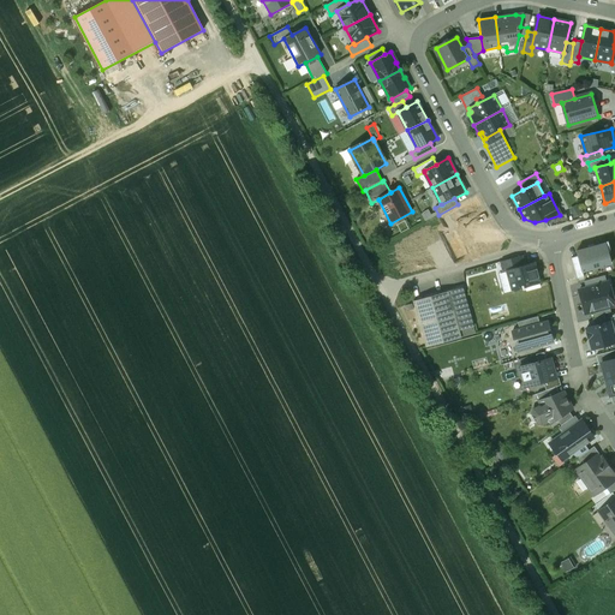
[(604,203),(601,204),(603,213),(614,209),(614,199),(605,203),(604,203)]
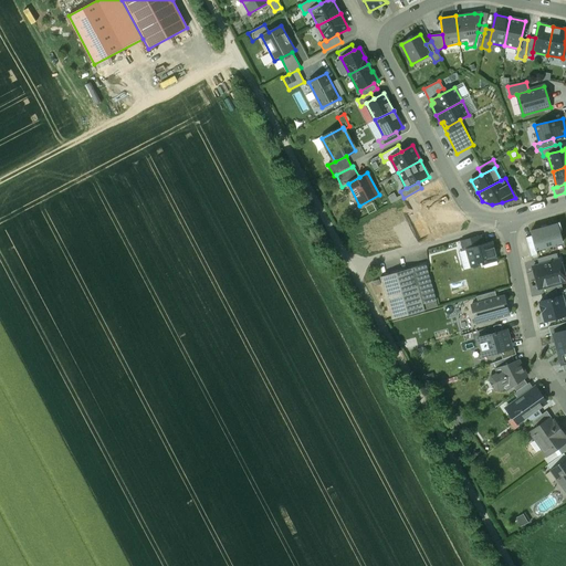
[(531,188),(524,192),(528,200),(535,197),(531,188)]
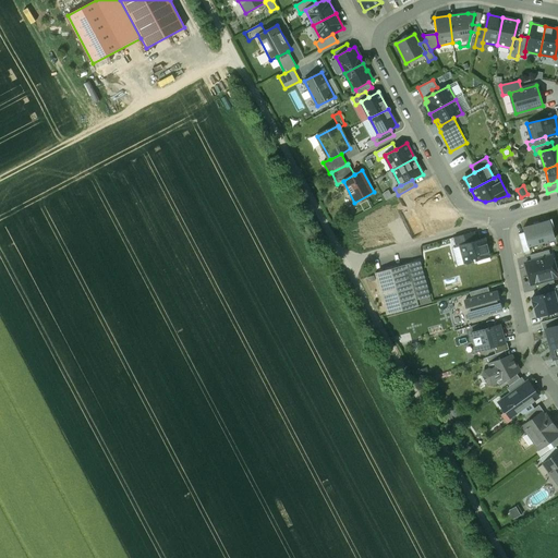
[(513,194),(508,195),(495,199),(497,207),(516,202),(513,194)]
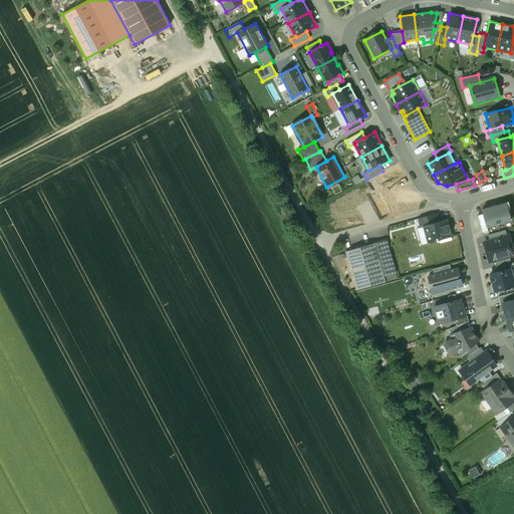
[(506,203),(482,210),(483,214),(487,227),(511,220),(506,203)]
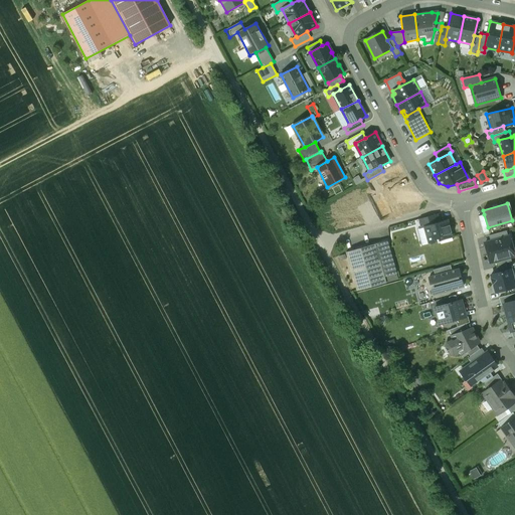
[(421,228),(424,227),(424,226),(439,222),(437,214),(419,219),(421,228)]
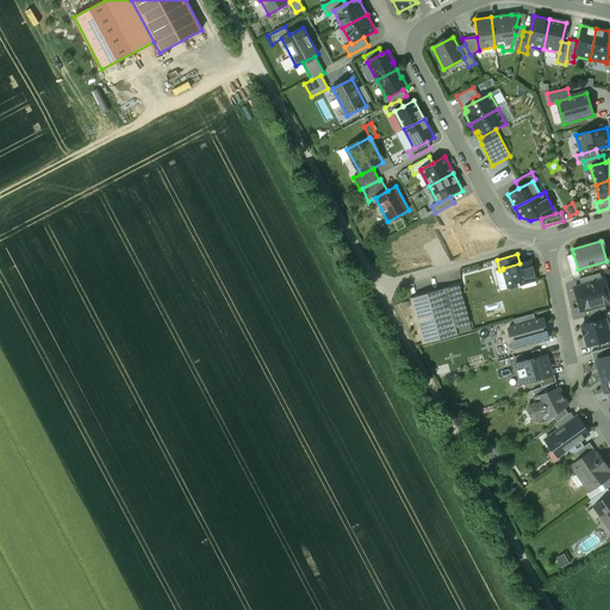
[(579,275),(578,269),(573,254),(566,256),(572,277),(579,275)]
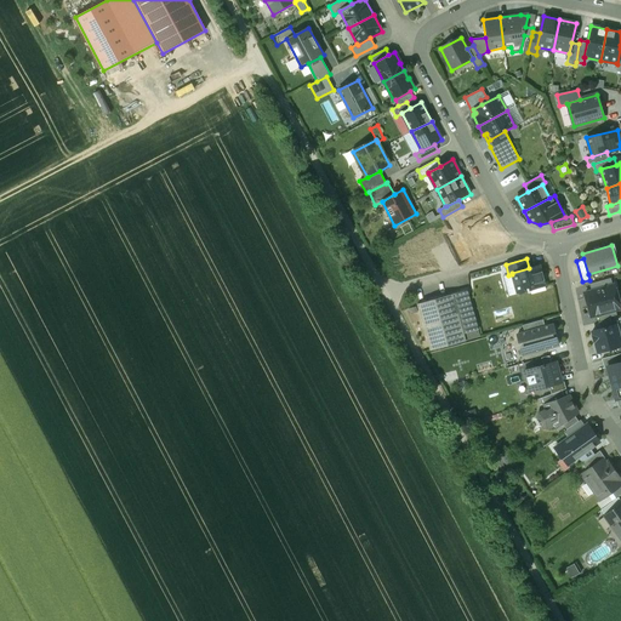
[(529,268),(512,273),(512,274),(517,294),(545,286),(539,266),(529,268)]
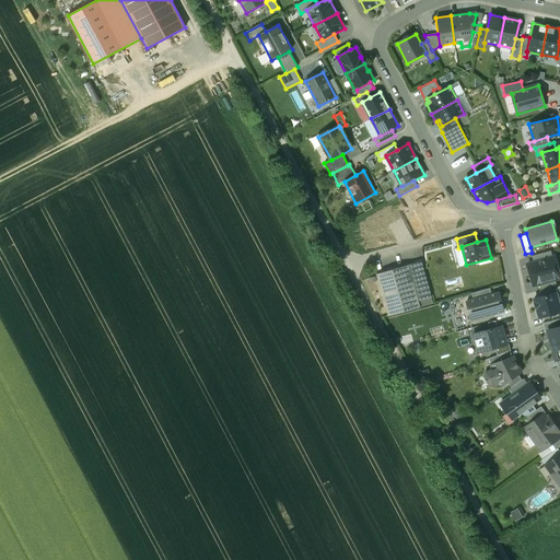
[(532,256),(534,263),(552,257),(550,251),(532,256)]
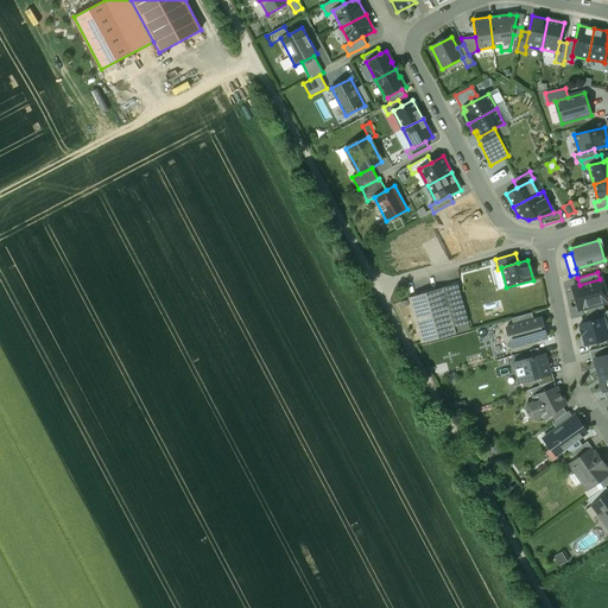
[(580,285),(572,287),(576,299),(575,302),(576,308),(578,308),(578,310),(607,302),(601,279),(600,279),(580,285)]
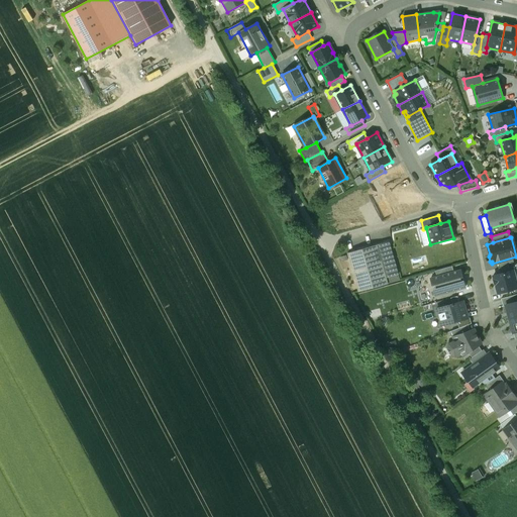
[(358,292),(399,280),(389,241),(347,253),(358,292)]
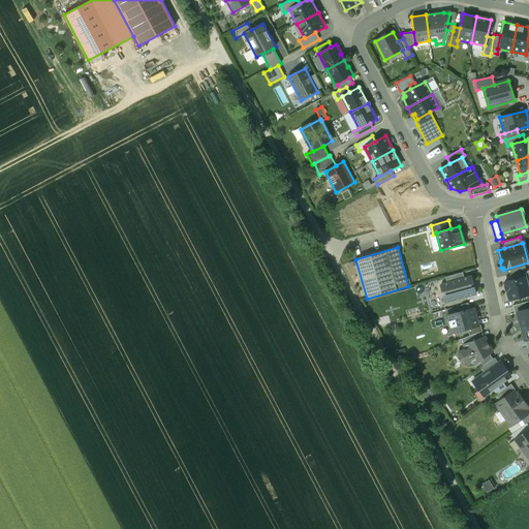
[(509,274),(511,280),(525,277),(528,276),(528,274),(528,270),(509,274)]
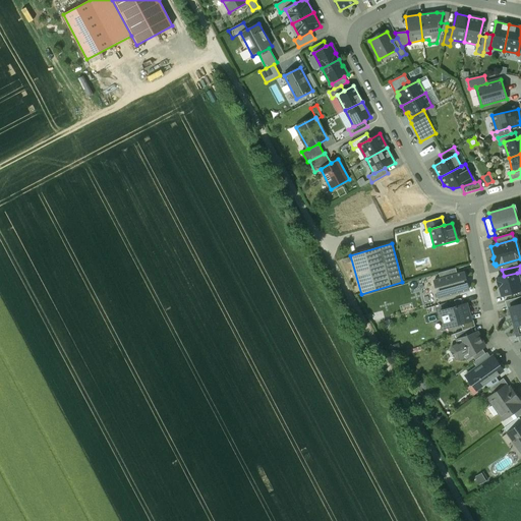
[(439,273),(440,279),(457,274),(456,269),(439,273)]
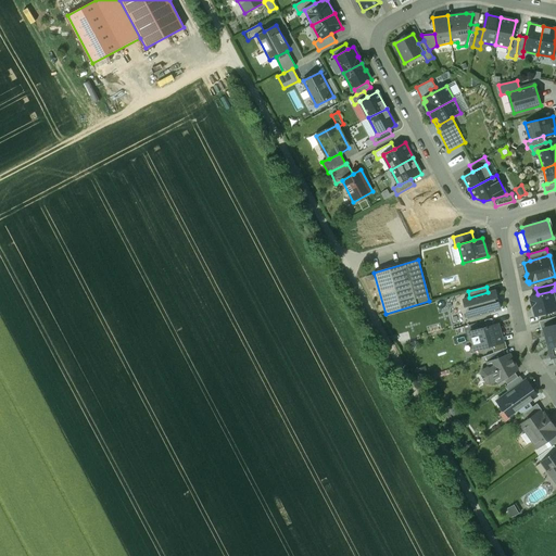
[(469,298),(463,300),(465,307),(468,306),(469,311),(466,311),(468,318),(501,310),(498,302),(495,302),(495,299),(497,298),(495,290),(488,292),(469,298)]
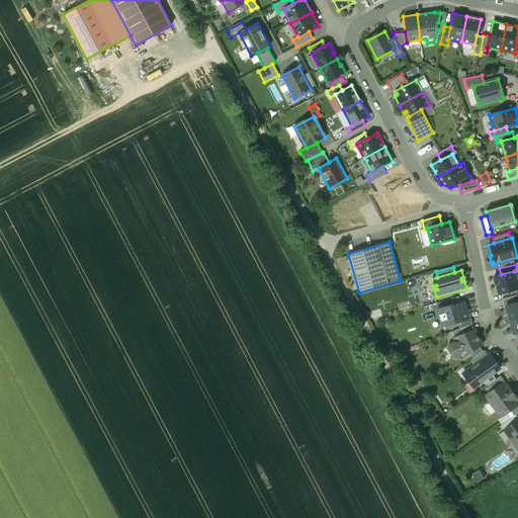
[(501,274),(494,276),(499,294),(517,288),(517,286),(514,271),(501,274)]
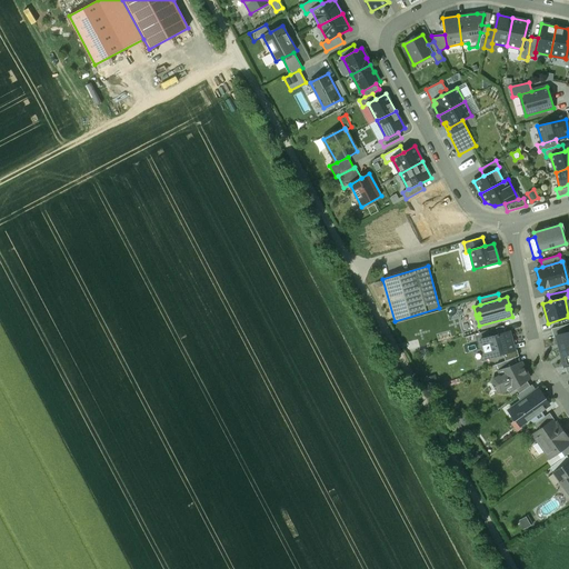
[(553,338),(557,337),(556,336),(568,331),(568,323),(551,329),(553,338)]
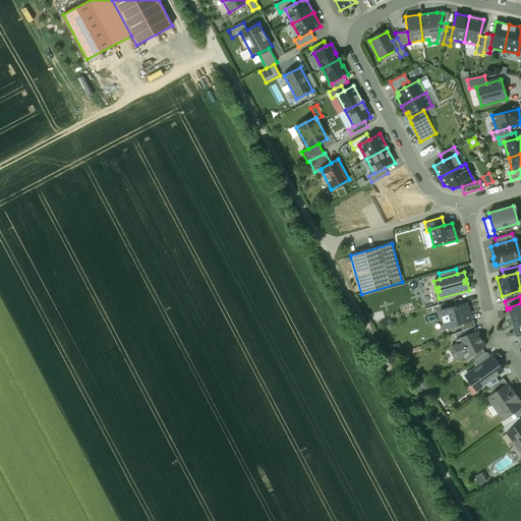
[(456,306),(440,311),(445,329),(461,324),(471,321),(466,303),(463,304),(461,298),(454,300),(456,306)]
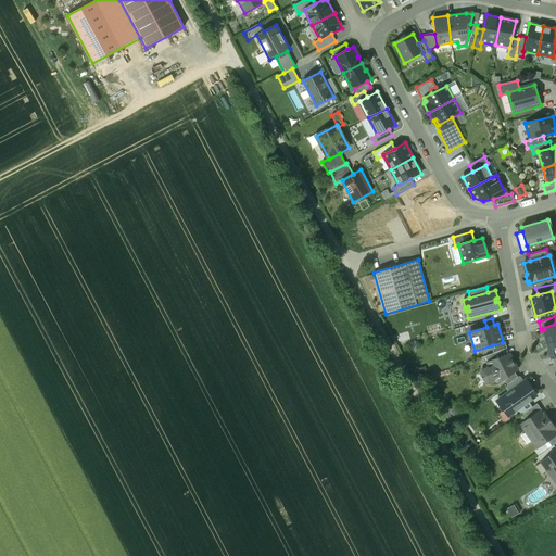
[(555,324),(543,328),(544,329),(547,343),(555,340),(555,324)]
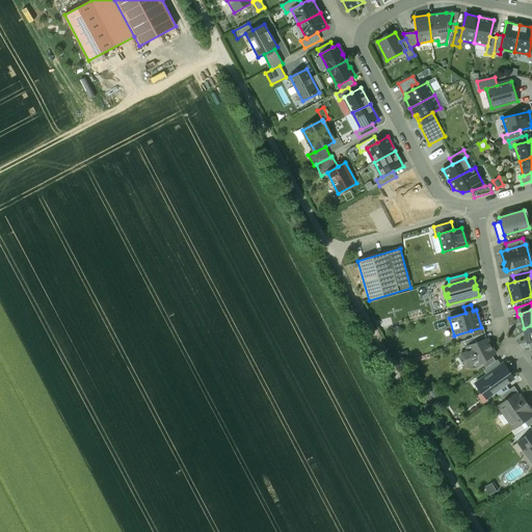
[(483,327),(481,327),(471,330),(472,338),(481,335),(485,333),(483,327)]
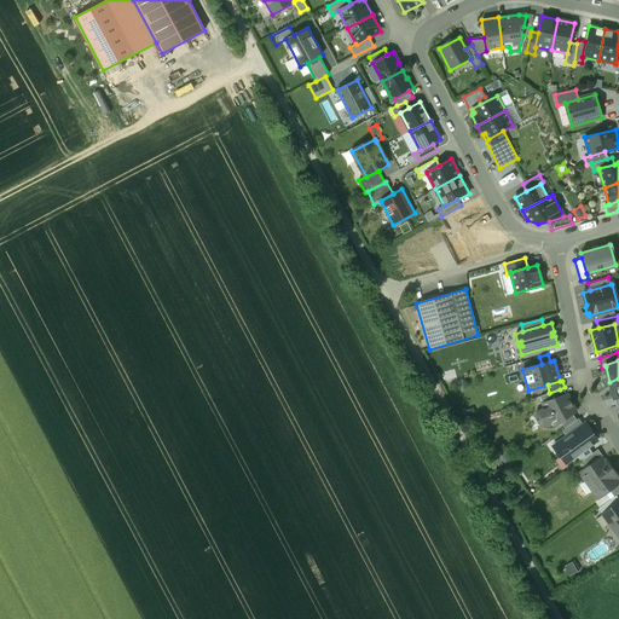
[(539,397),(543,404),(563,397),(560,389),(549,393),(539,397)]
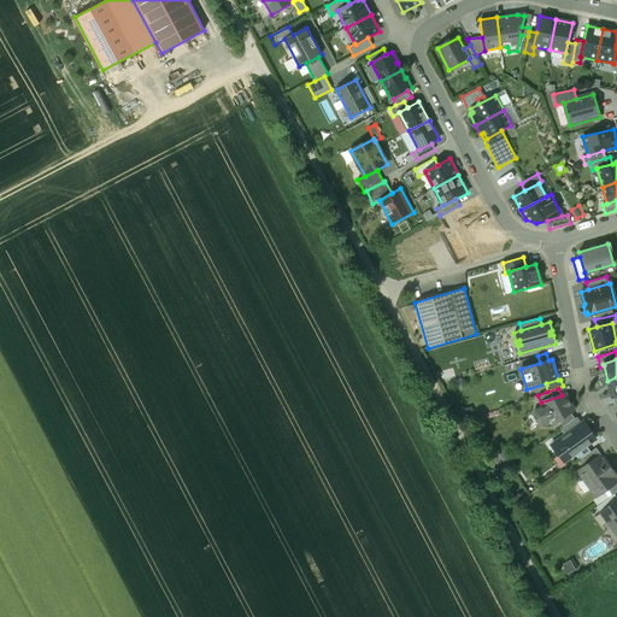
[(566,394),(565,393),(562,395),(541,403),(540,407),(535,410),(533,416),(538,424),(544,427),(550,423),(553,425),(559,421),(571,412),(575,410),(574,409),(574,410),(570,405),(568,400),(565,394),(566,394)]
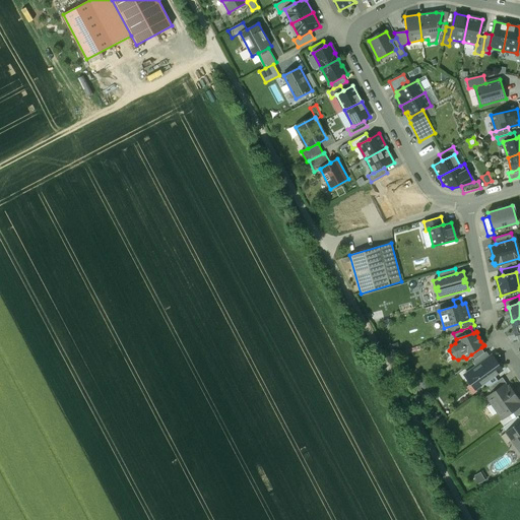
[(471,354),(474,360),(484,352),(481,347),(471,354)]
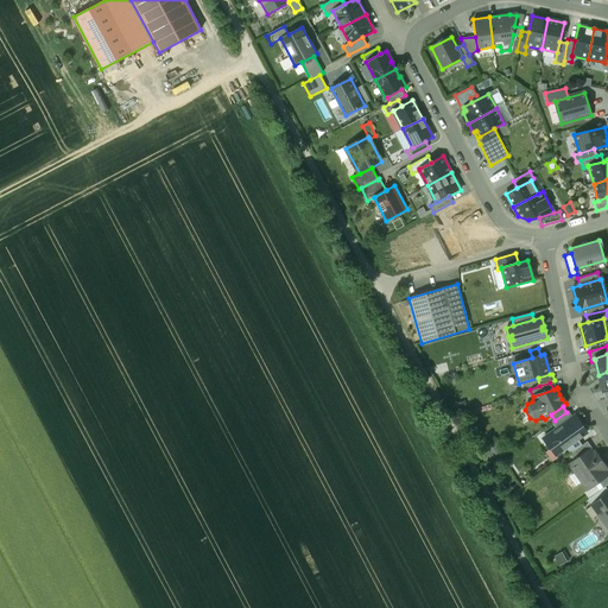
[(552,423),(556,429),(572,417),(568,411),(567,412),(555,420),(552,423)]
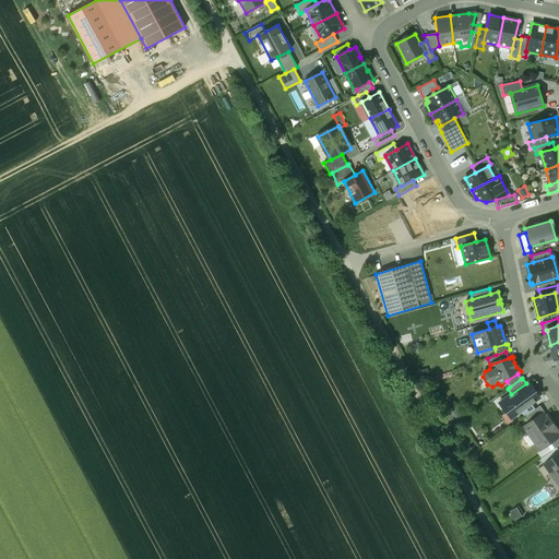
[(539,397),(528,382),(526,383),(511,394),(500,403),(511,418),(539,397)]
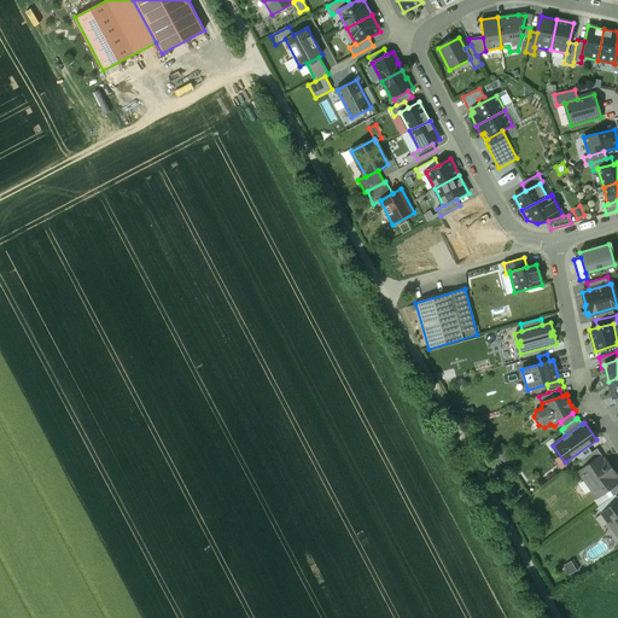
[(579,461),(584,468),(600,458),(602,456),(598,449),(579,461)]
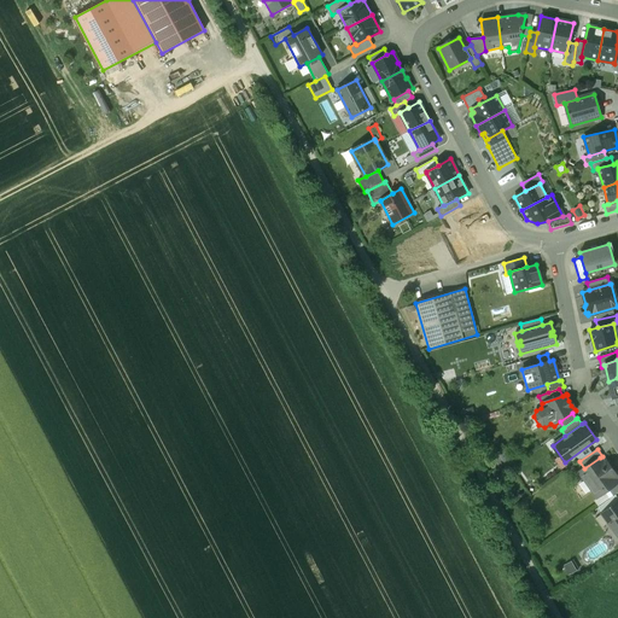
[(584,468),(579,472),(598,497),(608,489),(617,483),(614,478),(617,477),(605,460),(602,461),(600,458),(584,468)]
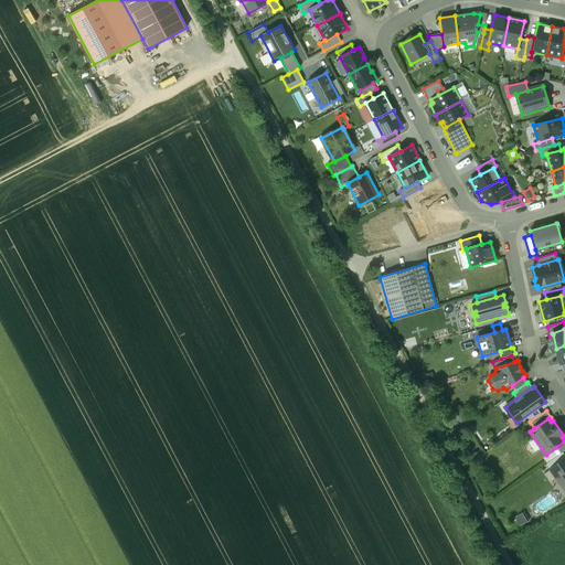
[(546,464),(551,469),(564,458),(564,456),(563,452),(561,454),(546,464)]
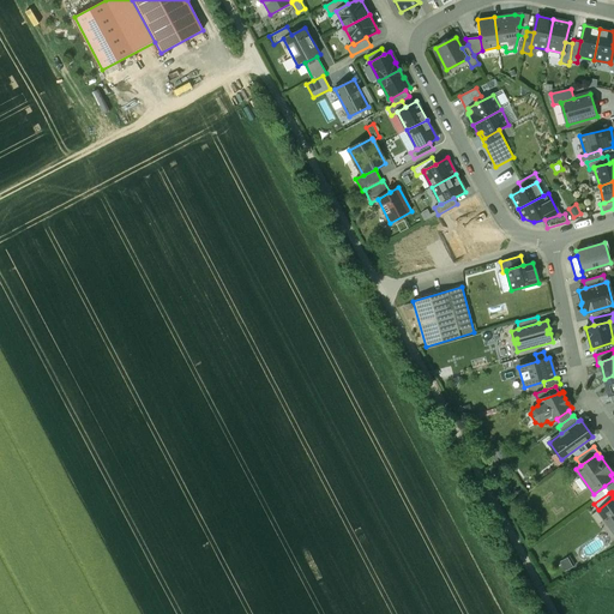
[(613,498),(599,510),(597,510),(613,533),(613,498)]
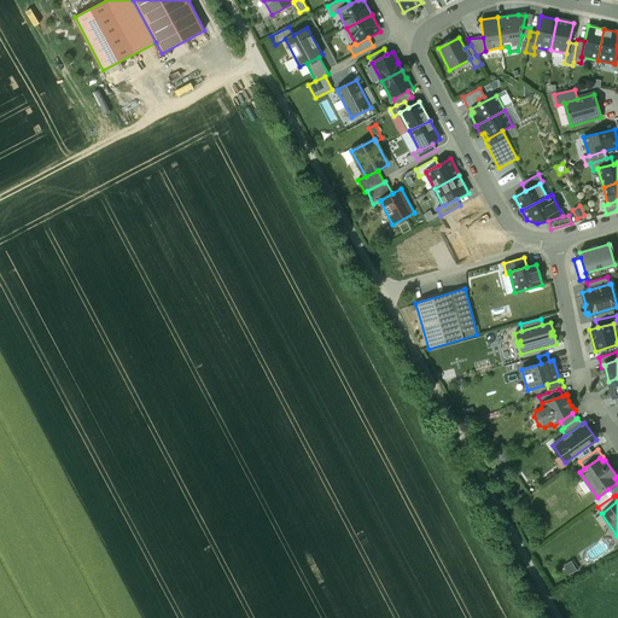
[(573,560),(566,565),(571,573),(578,569),(573,560)]
